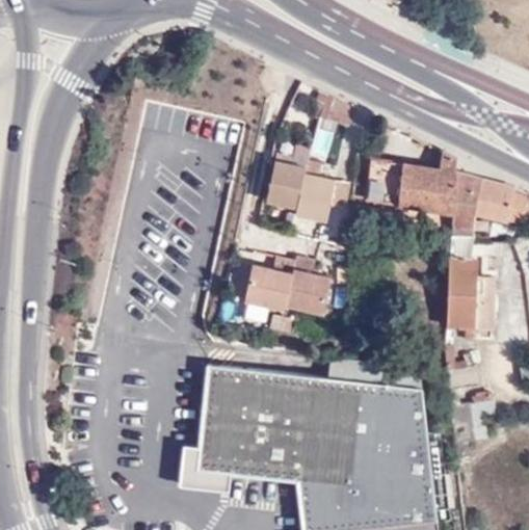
[(356,111),(331,99),(322,116),(346,130),(356,111)]
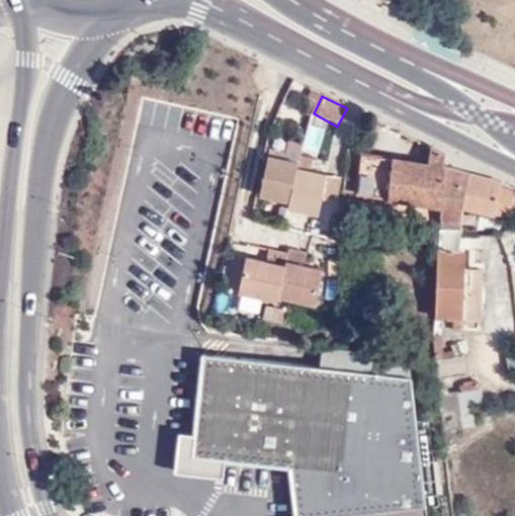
[(306,130),(301,153),(313,156),(318,132),(306,130)]
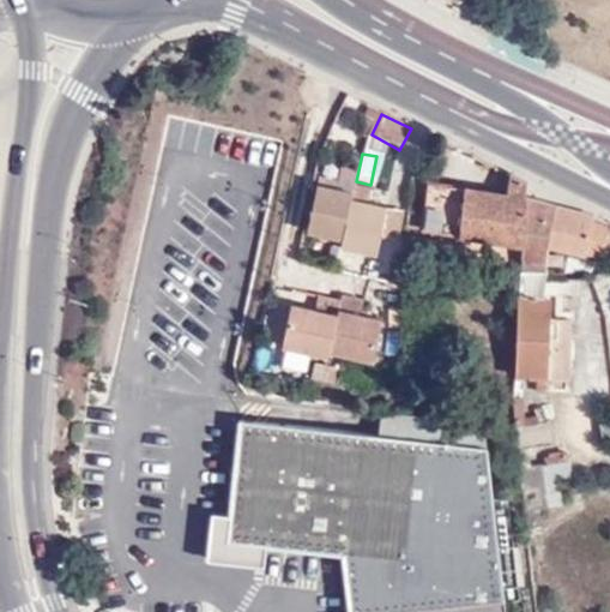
[(527,184),(506,173),(502,193),(432,181),(423,226),(512,243),(523,201),(527,184)]
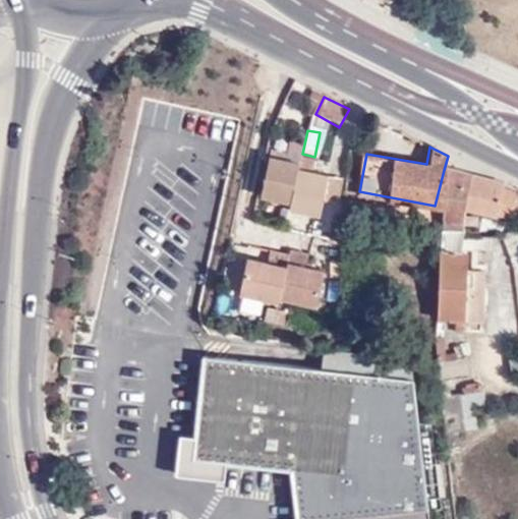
[(297,164),(266,158),(260,199),(282,205),(282,212),(320,219),(327,176),(296,171),(297,164)]
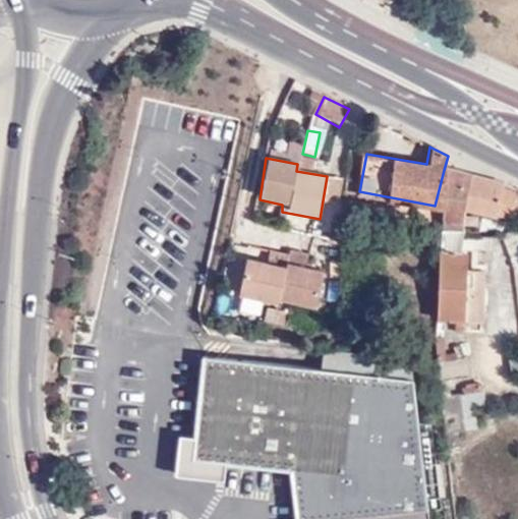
[(444,170),(435,206),(435,232),(464,236),(464,208),(470,178),(444,170)]
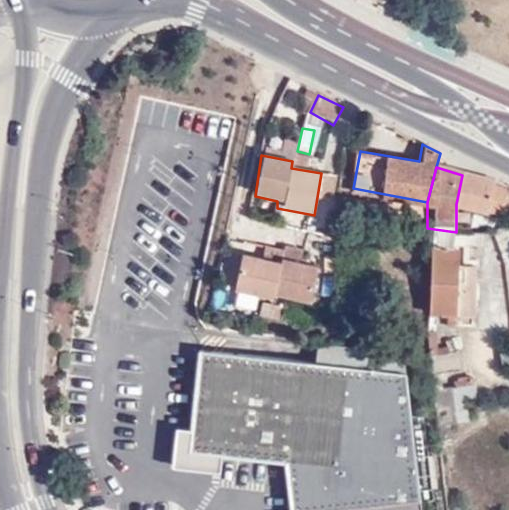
[(490,179),(462,175),(456,204),(484,209),(484,217),(498,217),(500,206),(505,187),(490,186),(490,179)]
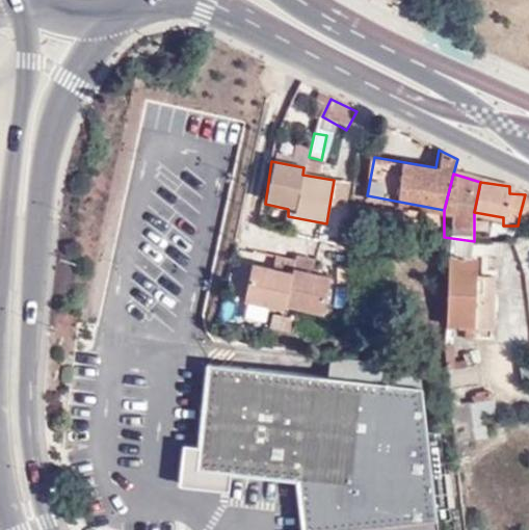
[(528,193),(525,191),(525,194),(520,214),(528,215),(528,193)]
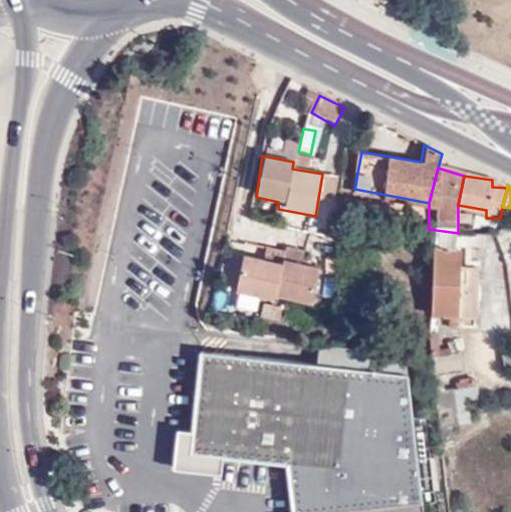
[(429,229),(430,249),(431,275),(433,313),(479,315),(477,261),(458,261),(458,247),(458,233),(429,229)]
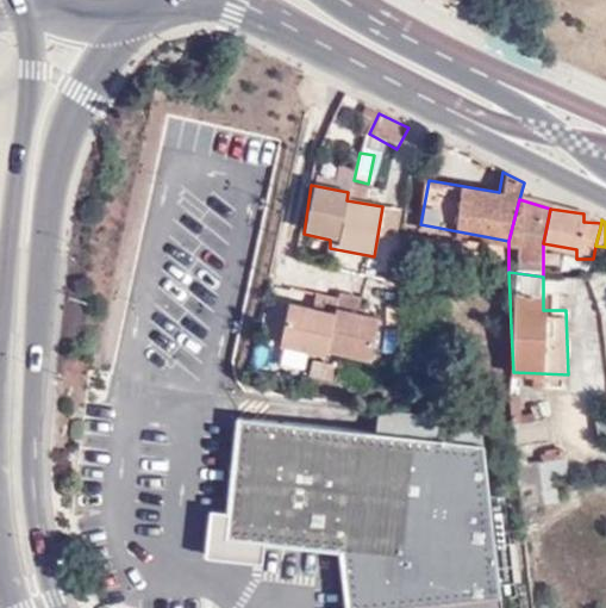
[(573,280),(543,277),(543,293),(573,293),(573,280)]
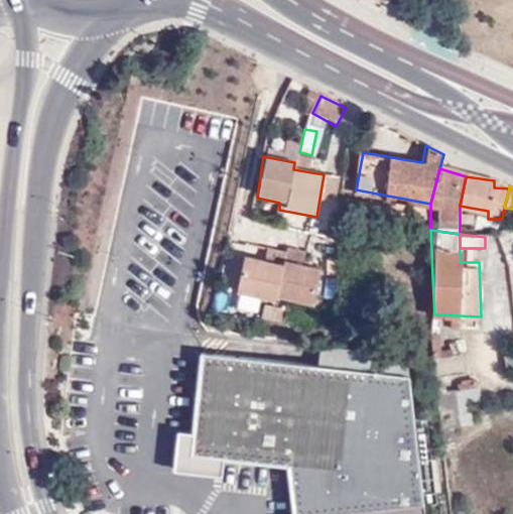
[(286,302),(313,306),(319,268),(305,266),(307,257),(285,252),(285,255),(267,253),(266,262),(244,260),(237,296),(262,301),(272,303),(272,297),(283,298),(283,301),(286,302)]
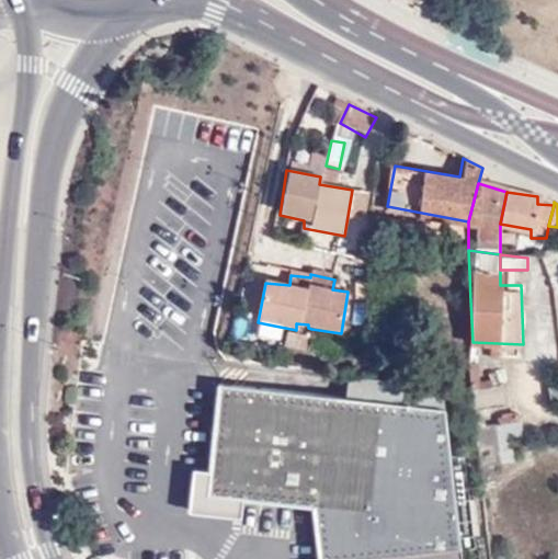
[(285,328),(258,322),(257,333),(283,339),(285,328)]
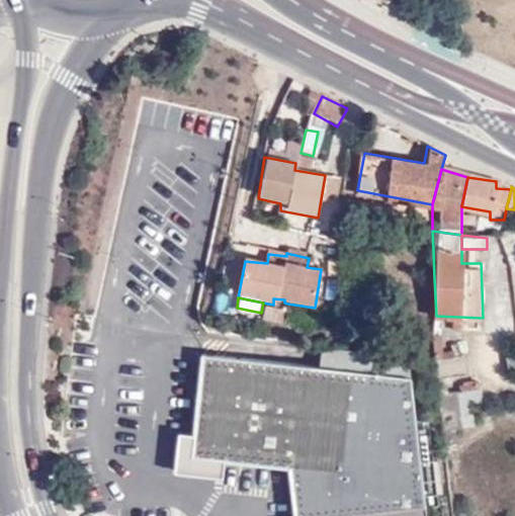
[(313,320),(315,308),(287,304),(286,316),(313,320)]
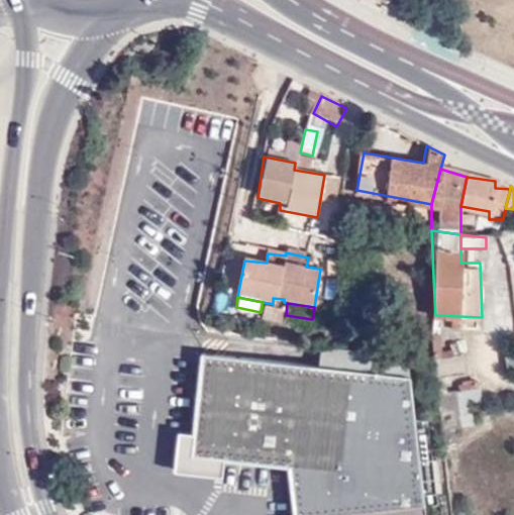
[(437,357),(455,355),(455,350),(446,351),(444,335),(435,335),(437,357)]
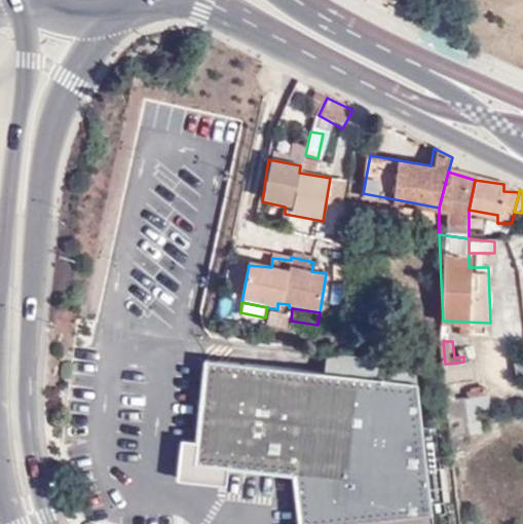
[(463,362),(445,364),(447,383),(479,381),(477,361),(463,362)]
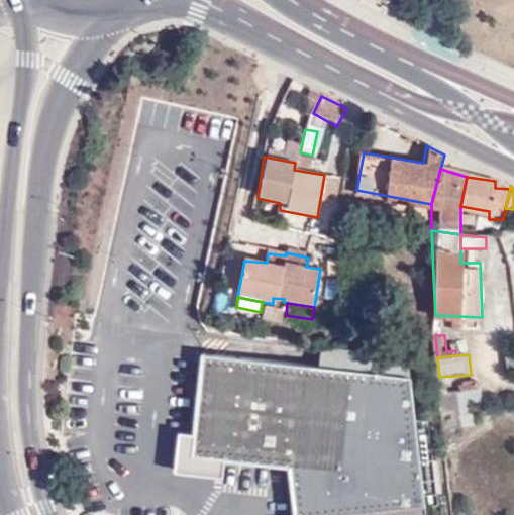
[(351,514),(422,507),(407,378),(199,355),(190,456),(192,457),(220,461),(286,468),(291,514),(351,514)]
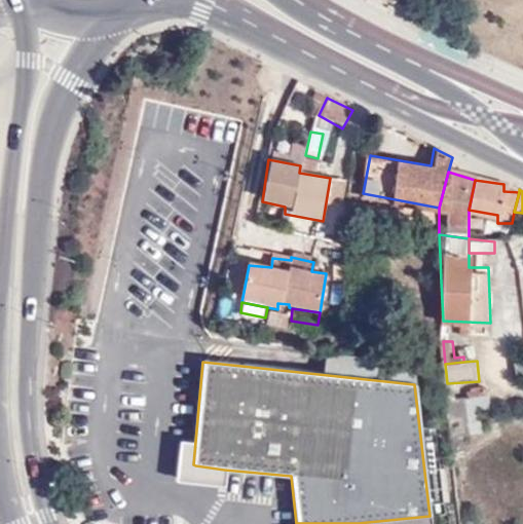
[(449,399),(454,438),(473,437),(472,398),(449,399)]
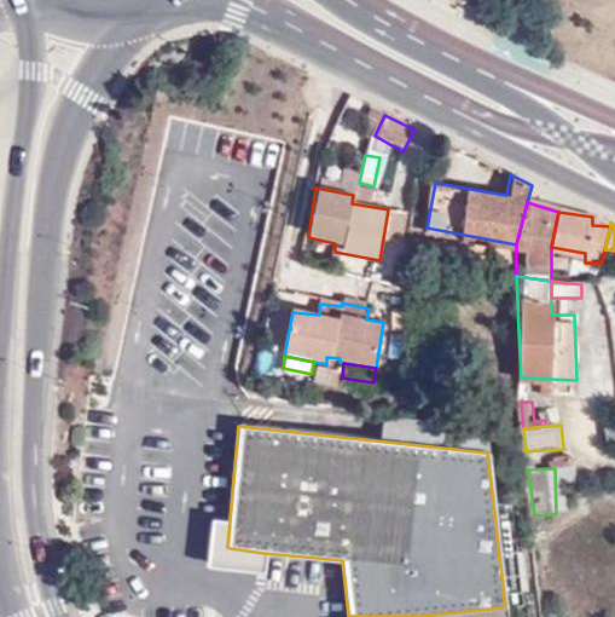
[(261,571),(264,553),(230,548),(227,565),(261,571)]
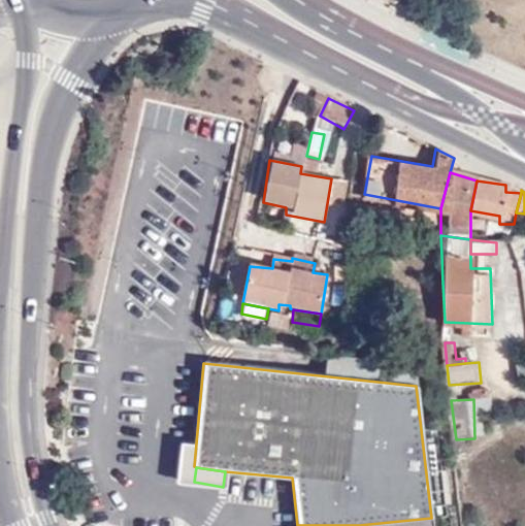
All buildings are outlined.
